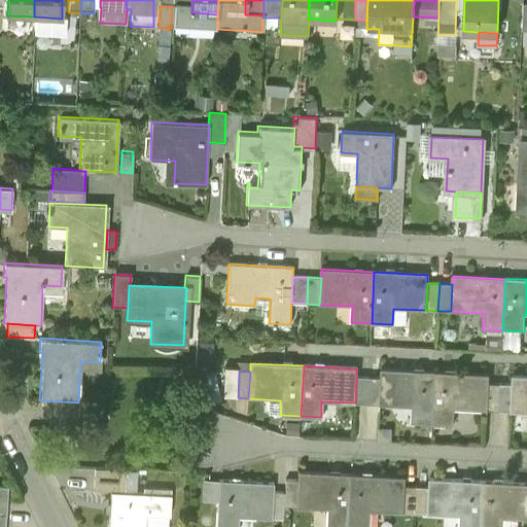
[(432,423),(434,373),(382,371),(382,378),(380,405),(414,407),(413,422),(432,423)]
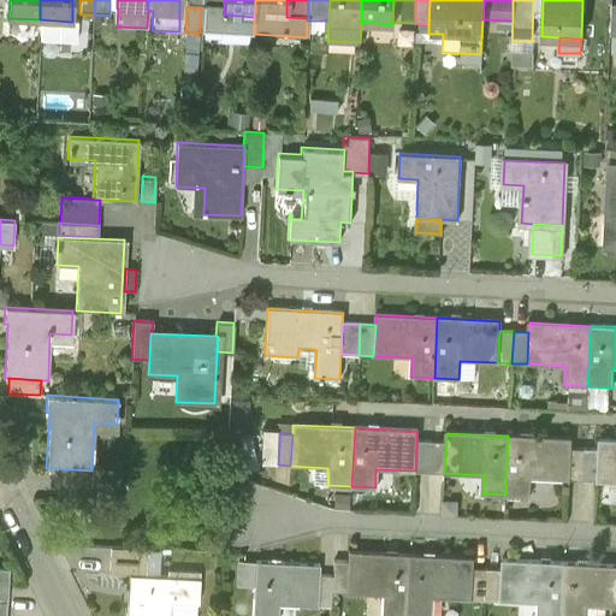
[(531,496),(532,478),(568,479),(570,448),(570,439),(508,436),(505,495),(531,496)]
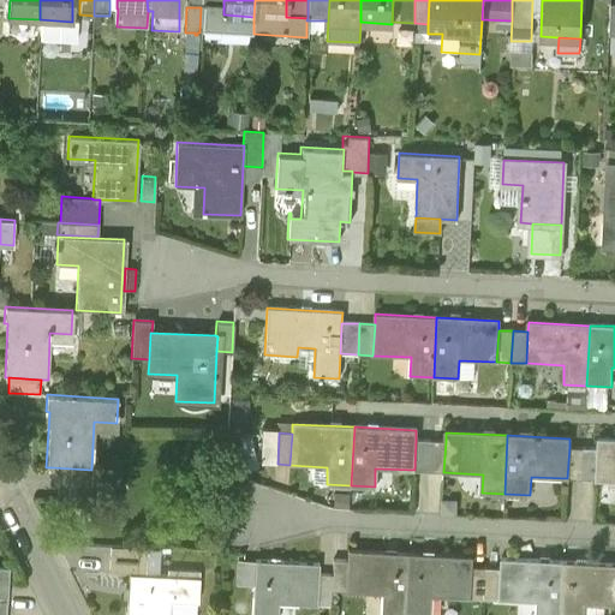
[(430,440),(416,440),(415,470),(429,471),(430,440)]
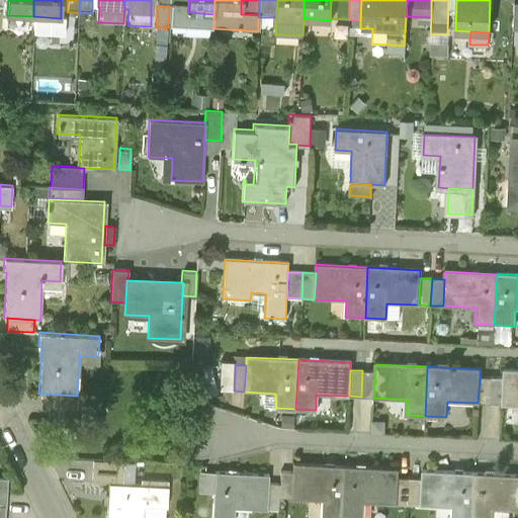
[(375,371),(362,370),(361,397),(373,398),(375,371)]
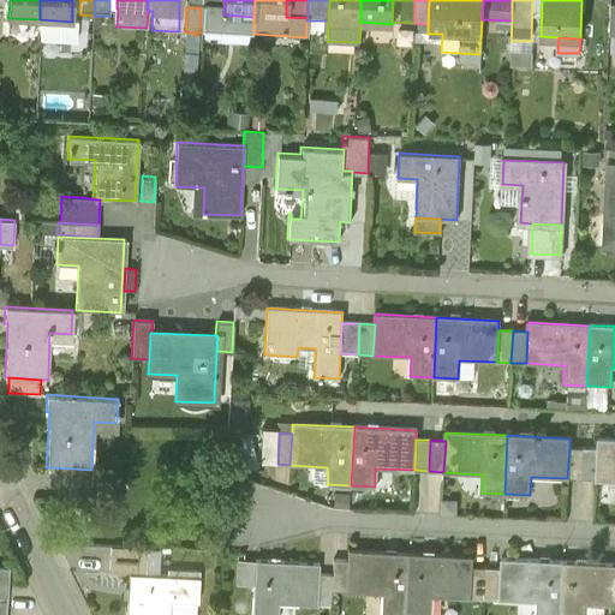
[(597,481),(614,481),(614,441),(599,440),(599,448),(597,481)]
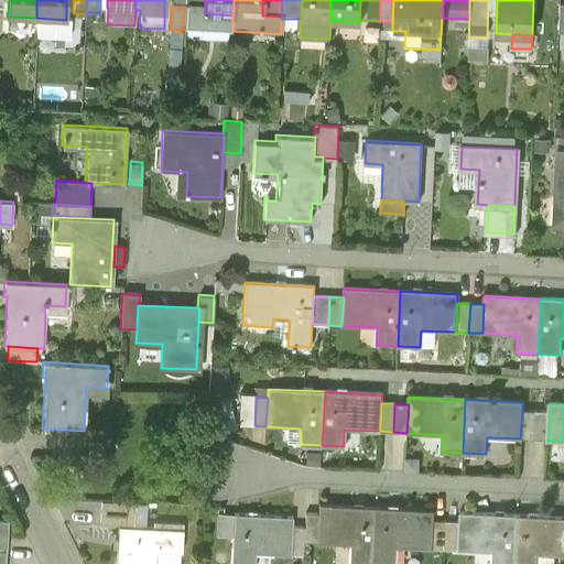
[(534,410),(522,410),(520,438),(533,440),(534,410)]
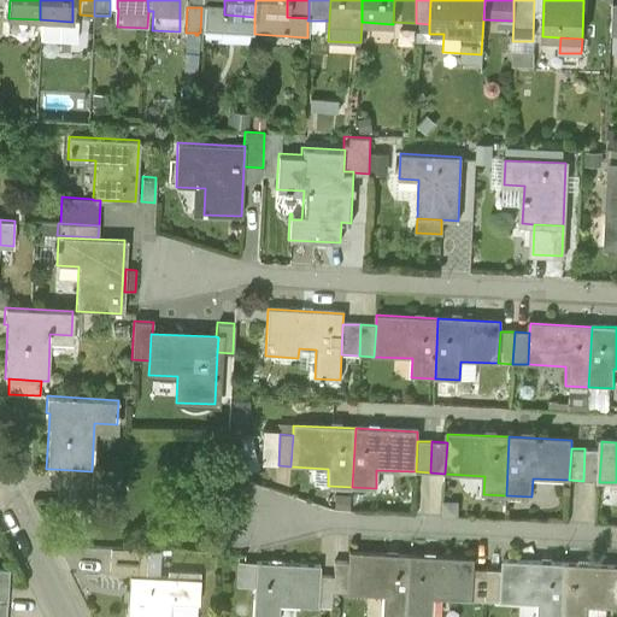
[(601,450),(585,448),(583,481),(599,482),(601,450)]
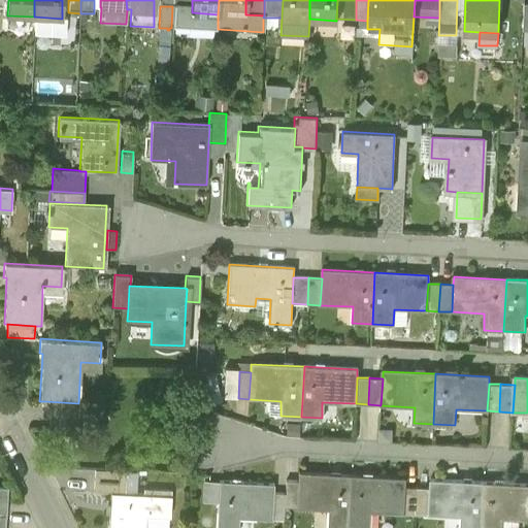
[(78,403),(44,401),(43,415),(50,415),(77,417),(78,403)]
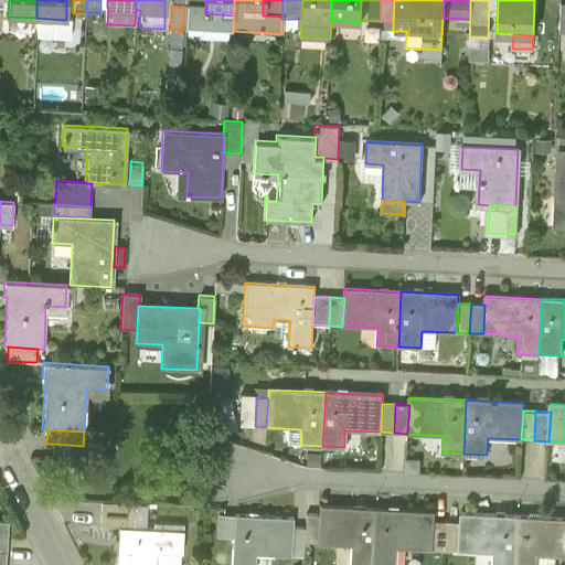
[(83,446),(53,444),(52,459),(82,460),(83,446)]
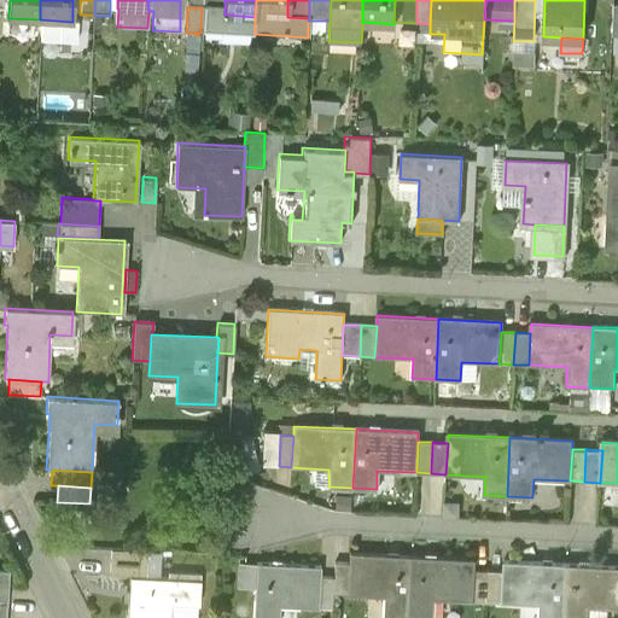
[(145,551),(108,549),(106,576),(129,577),(144,577),(145,551)]
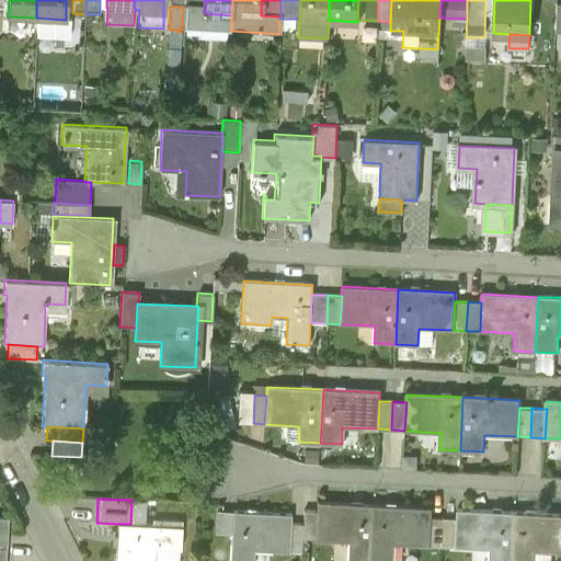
[(350,559),(371,560),(374,504),(318,501),(318,512),(316,539),(351,541),(350,559)]
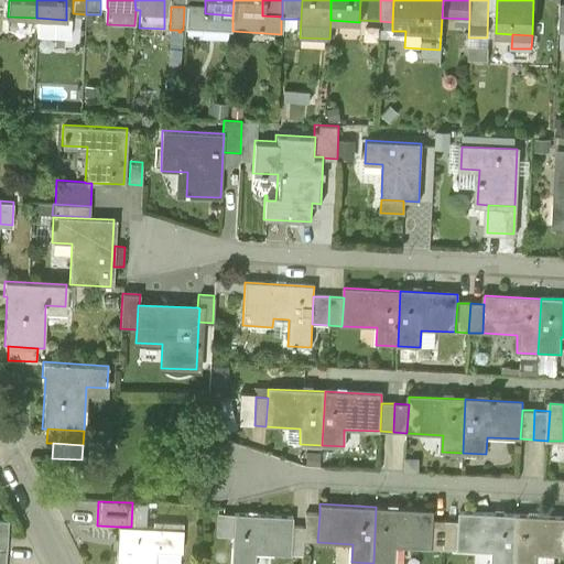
[(376,507),(373,563),(394,563),(397,563),(398,546),(433,549),(434,520),(435,510),(376,507)]
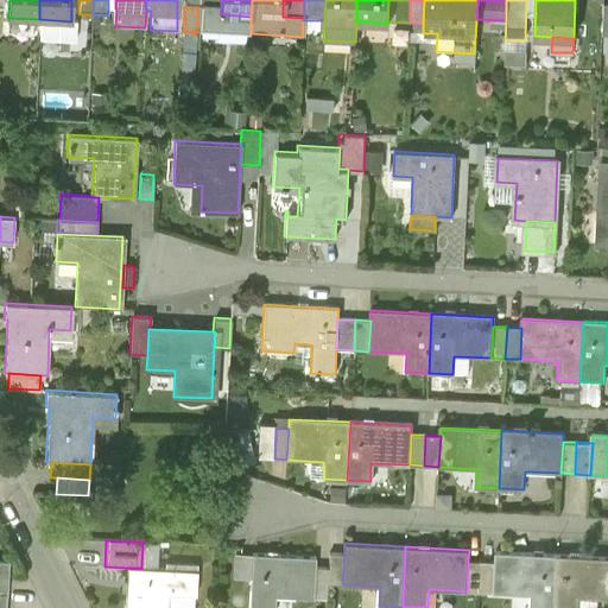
[(553,607),(557,555),(496,551),(495,562),(494,593),(532,595),(530,607),(553,607)]
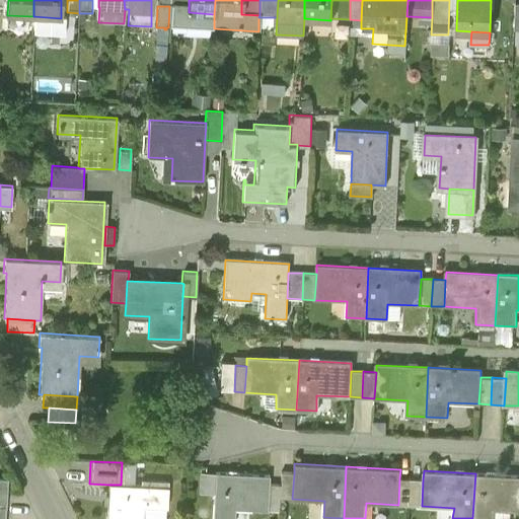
[(216,496),(217,473),(201,472),(199,495),(216,496)]
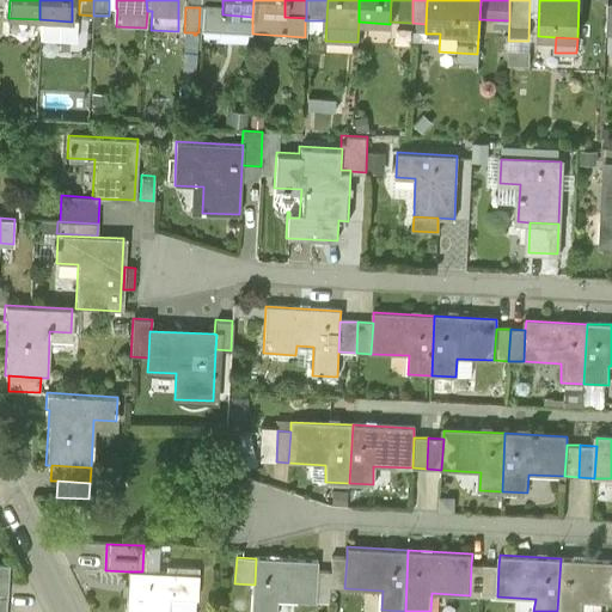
[(347,558),(331,557),(330,573),(329,587),(344,588),(347,558)]
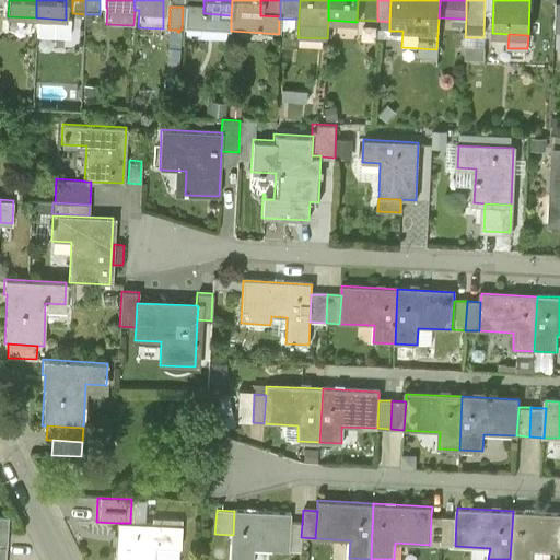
[(253,559),(254,549),(289,551),(290,524),(291,513),(234,511),(233,535),(231,559),(253,559)]
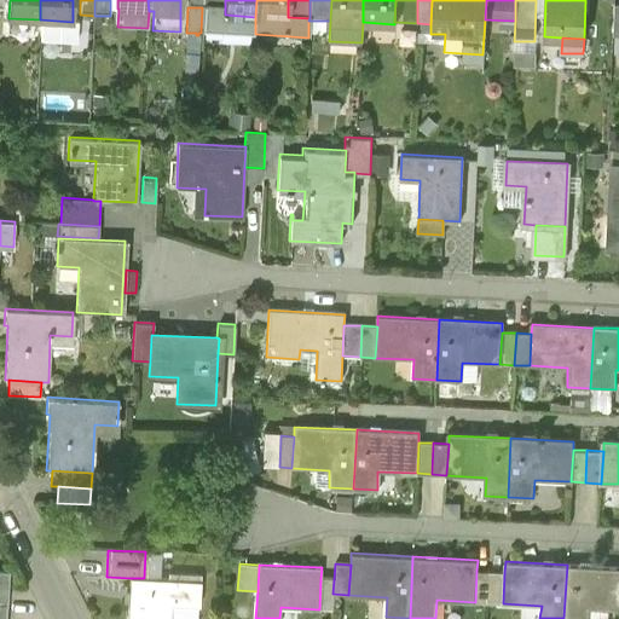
[(618,567),(567,565),(563,618),(589,618),(590,608),(618,609),(618,567)]
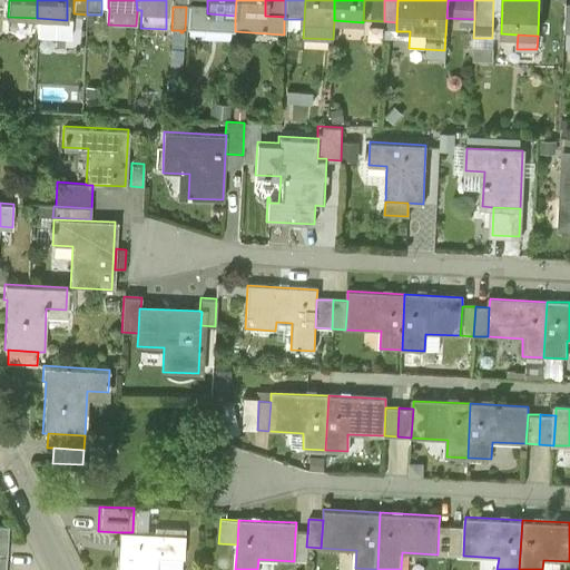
[(449,556),(450,527),(439,526),(438,554),(449,556)]
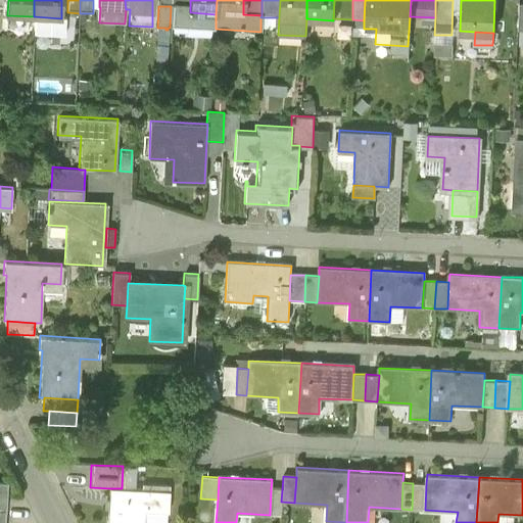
[(426,483),(413,483),(412,510),(425,510),(426,483)]
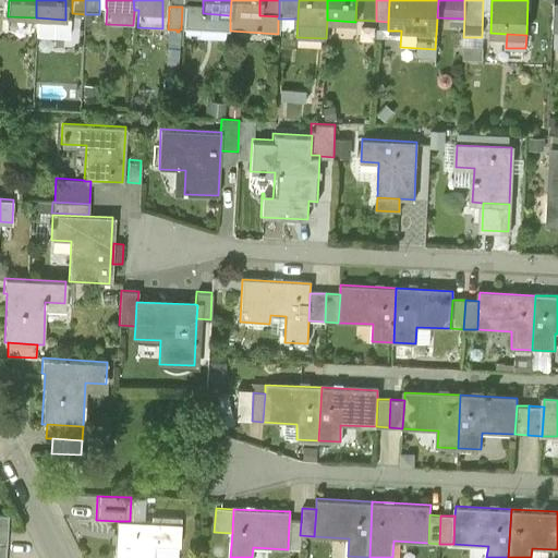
[(179,524),(144,522),(130,521),(117,521),(114,557),(150,557),(153,544),(178,545),(179,524)]
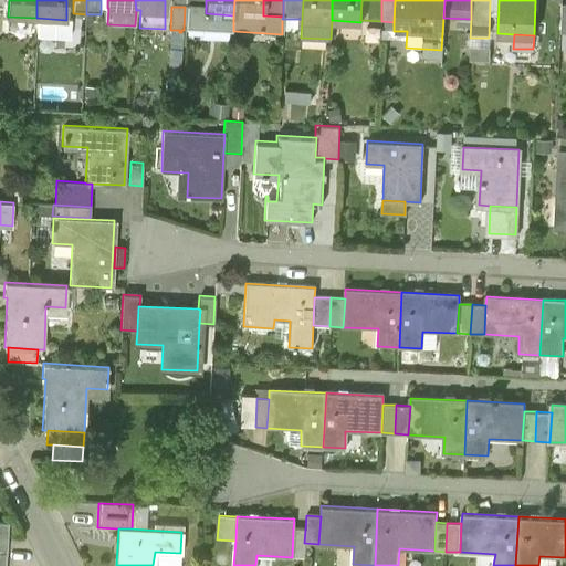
[(304,543),(305,530),(293,530),(292,557),(304,557),(304,543)]
